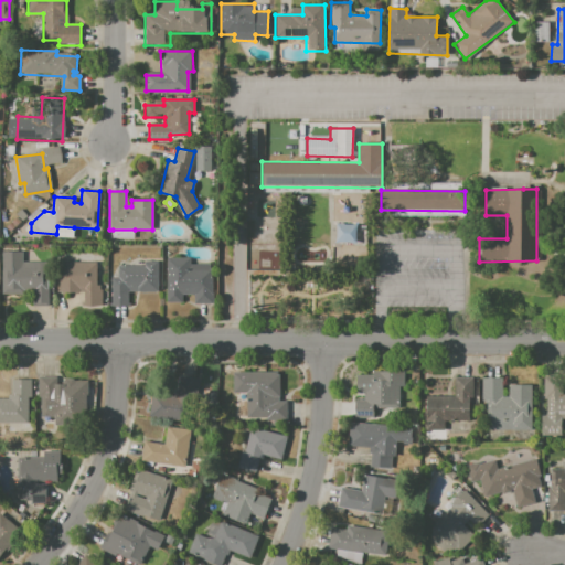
[(355,243),(356,224),(336,223),(336,242),(355,243)]
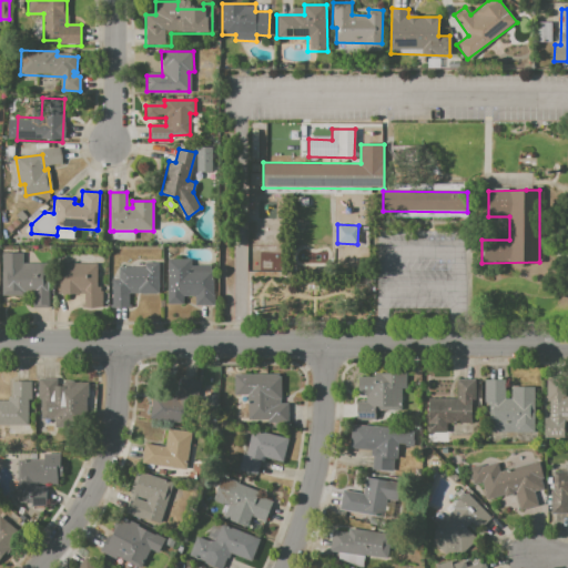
[(74,229),(97,230),(95,237),(74,236),(74,229)]
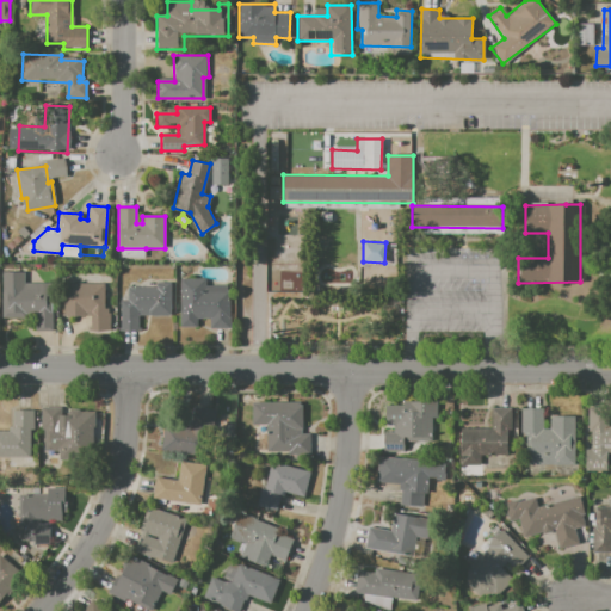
[(146,248),(144,258),(122,257),(122,248),(146,248)]
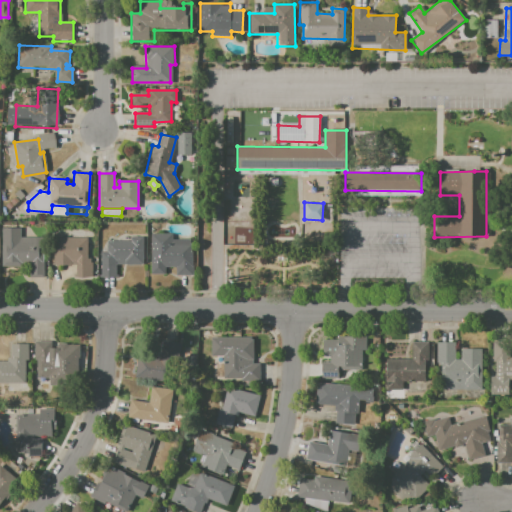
[(150,233),(172,233),(172,238),(193,238),(193,275),(176,275),(176,267),(165,267),(165,275),(150,275),(150,233)]
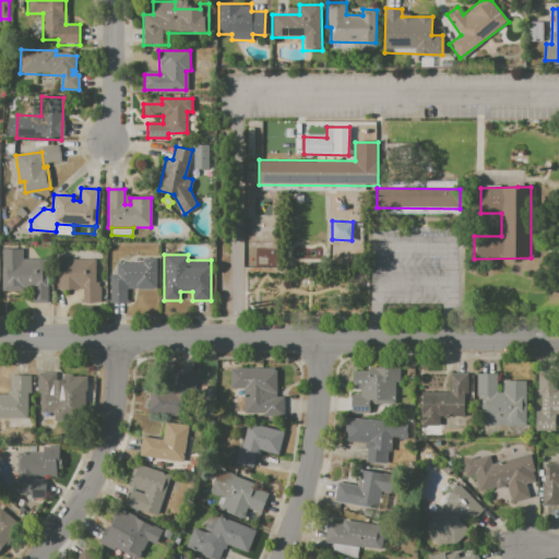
[(117,261),(142,262),(142,257),(156,258),(156,289),(127,288),(127,302),(109,301),(110,274),(117,274),(117,261)]
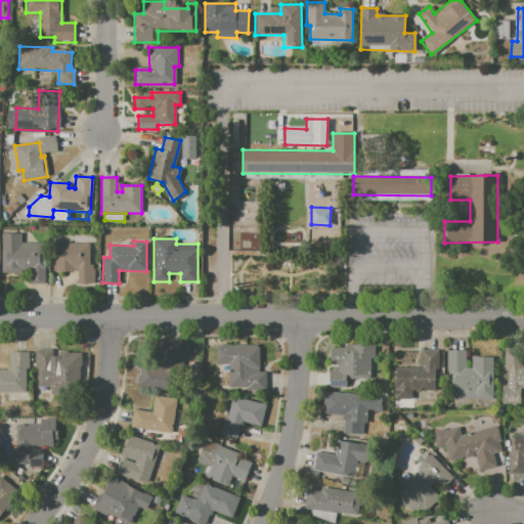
[(20,243),(44,243),(43,284),(30,284),(30,269),(18,269),(18,272),(2,272),(2,246),(20,247),(20,243)]
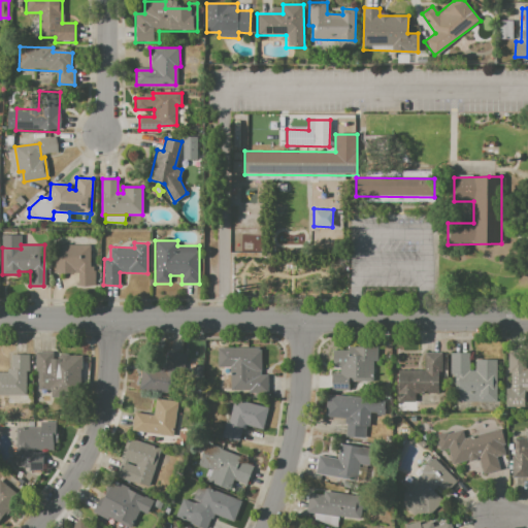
[(56,244),(91,245),(91,266),(96,266),(96,285),(79,285),(79,273),(56,273),(56,244)]
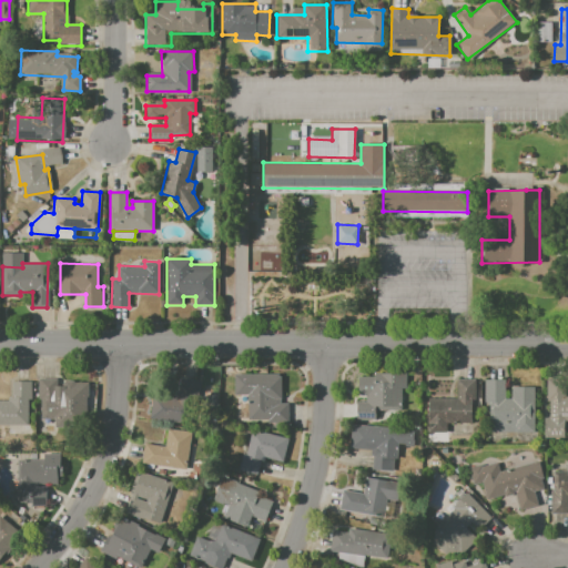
[(356,403),(366,403),(366,395),(357,395),(357,376),(373,376),(373,373),(404,373),(403,399),(394,399),(394,411),(376,411),(375,421),(356,421),(356,403)]
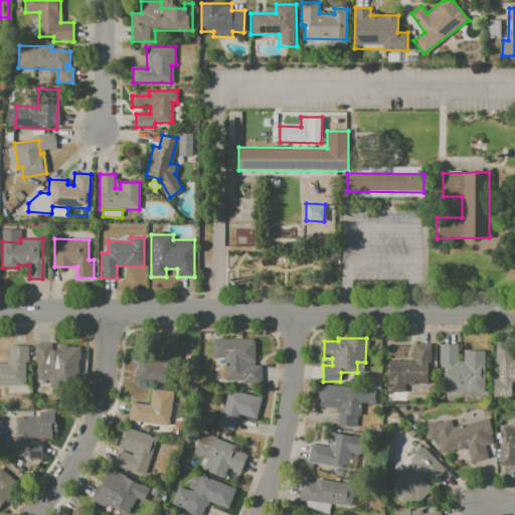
[(211,339),(254,339),(254,366),(261,366),(261,385),(243,385),(243,380),(225,381),(225,358),(212,358),(211,339)]
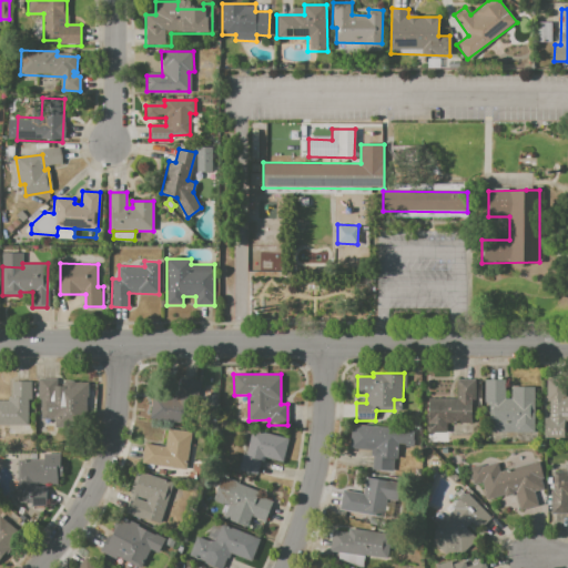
[(546,378),(565,377),(566,397),(567,396),(567,426),(565,426),(565,439),(543,439),(543,418),(549,418),(549,402),(547,402),(546,378)]
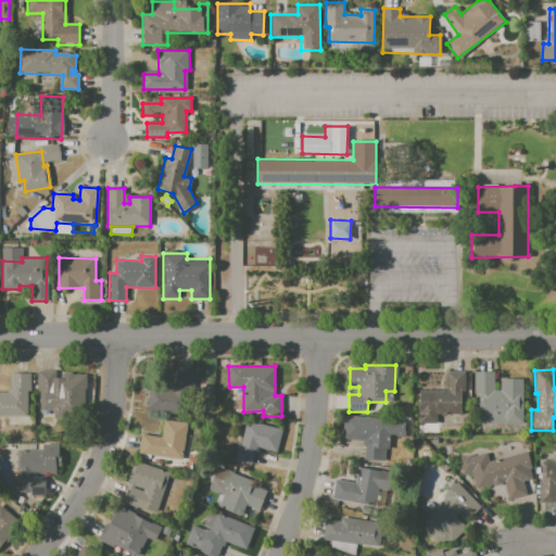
[(38,370),(55,370),(55,376),(87,376),(87,411),(40,409),(41,392),(38,392),(38,370)]
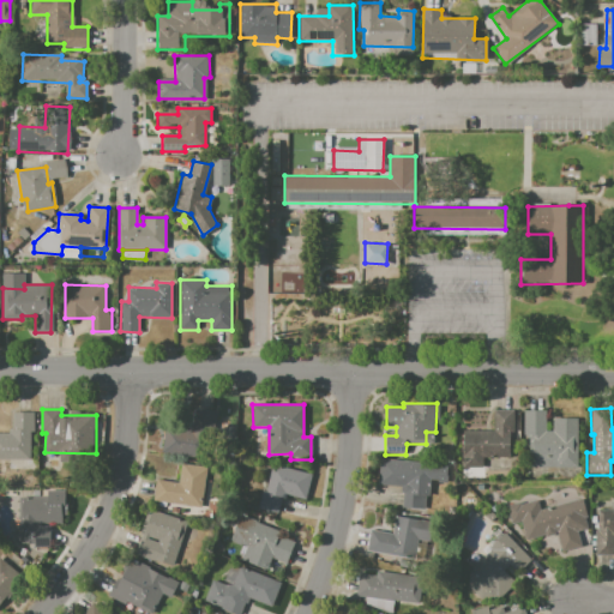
[(494,410),(513,410),(513,433),(510,433),(510,457),(482,458),(482,470),(462,470),(462,431),(494,431),(494,410)]
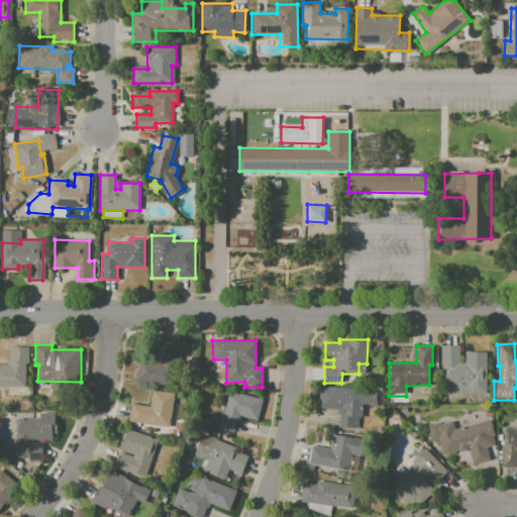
[(441,345),(458,345),(458,363),(464,363),(464,352),(487,352),(487,395),(447,394),(447,369),(441,369),(441,345)]
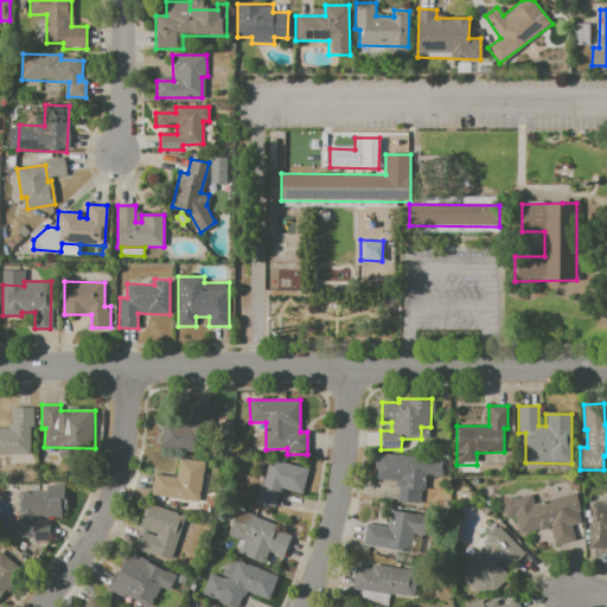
[(12,407),(32,407),(32,428),(29,428),(29,454),(0,454),(0,428),(12,428),(12,407)]
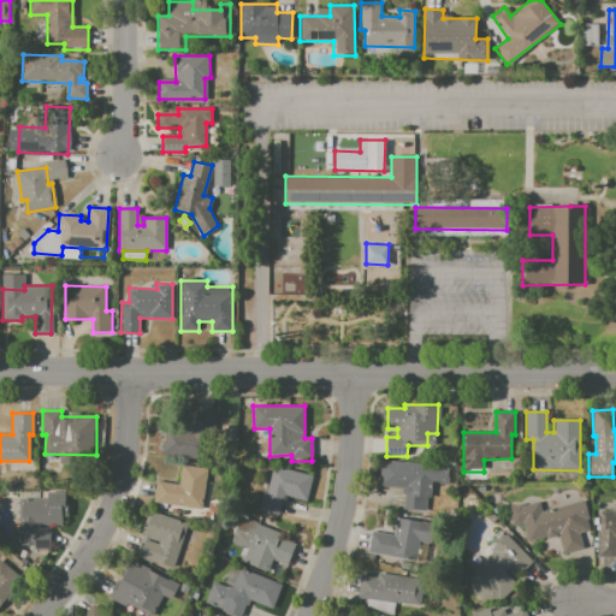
[(160,455),(166,430),(189,433),(191,420),(214,425),(206,465),(160,455)]
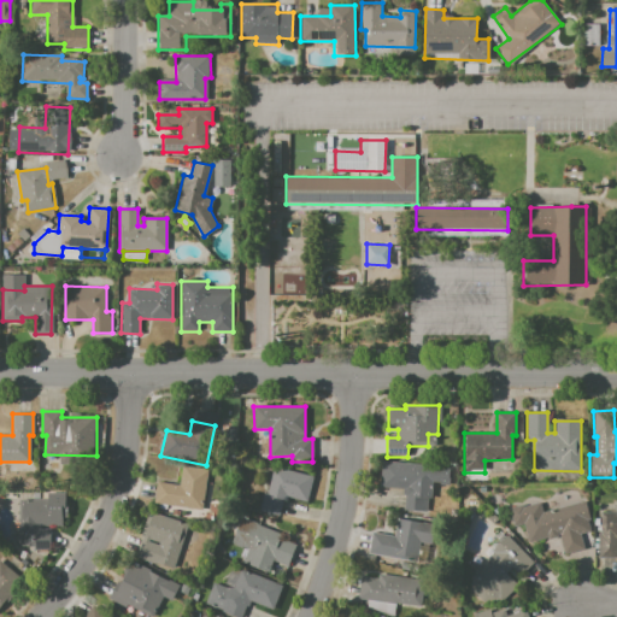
[(381,462),(450,466),(448,483),(429,482),(427,512),(400,510),(403,489),(380,487),(381,462)]
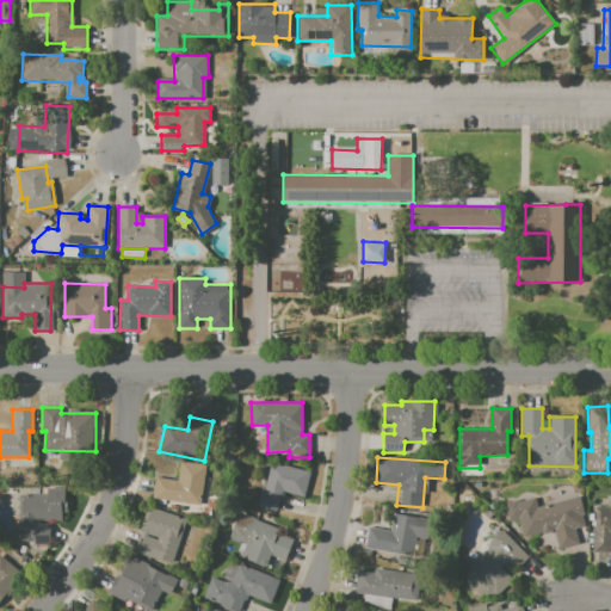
[(270,462),(308,470),(302,499),(278,494),(275,510),(257,506),(260,489),(264,489),(270,462)]
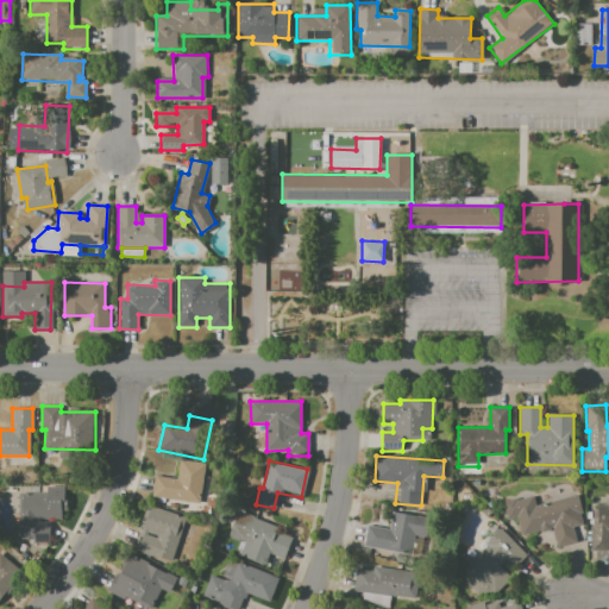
[(154,476),(177,479),(179,462),(202,464),(198,504),(151,498),(154,476)]
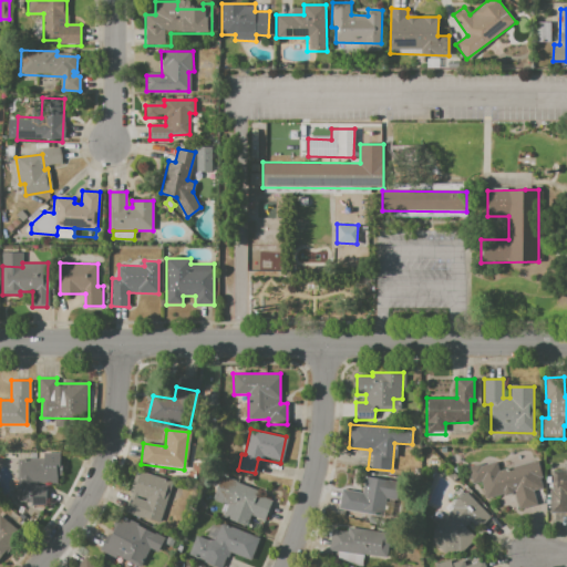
[(20,459),(55,460),(55,483),(38,483),(38,486),(44,486),(43,505),(27,505),(27,490),(19,488),(20,459)]
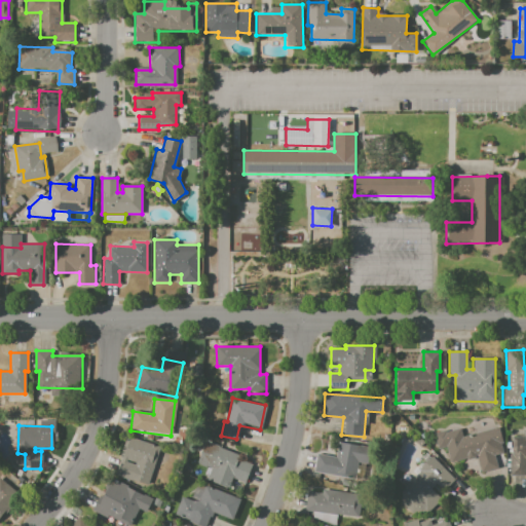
[(435,433),(446,430),(446,431),(460,428),(462,437),(499,427),(503,443),(499,444),(502,453),(494,455),(497,467),(480,472),(477,457),(451,463),(447,446),(439,448),(435,433)]
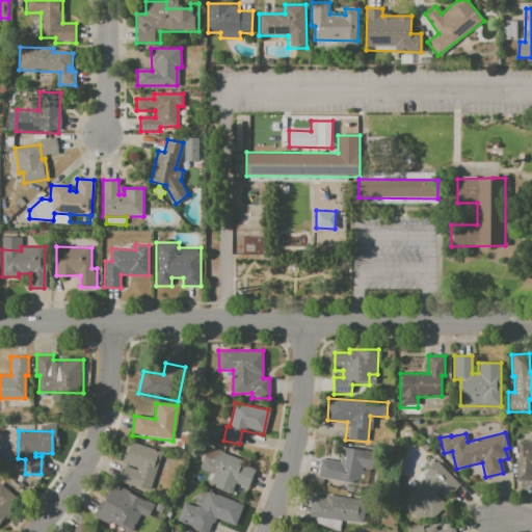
[(519,442),(531,442),(531,482),(515,482),(515,460),(519,460),(519,442)]
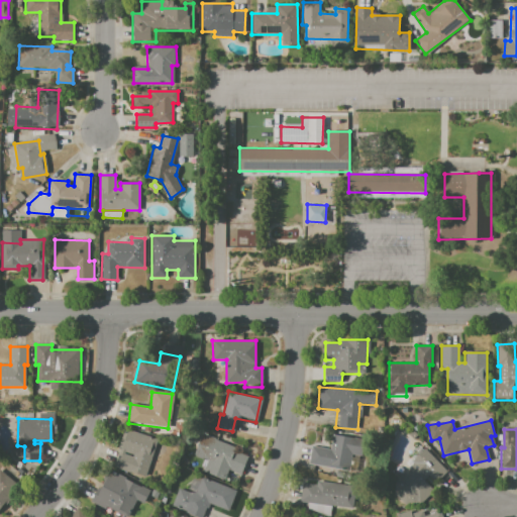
[(126,430),(157,439),(144,478),(116,469),(120,454),(132,458),(133,453),(120,449),(126,430)]
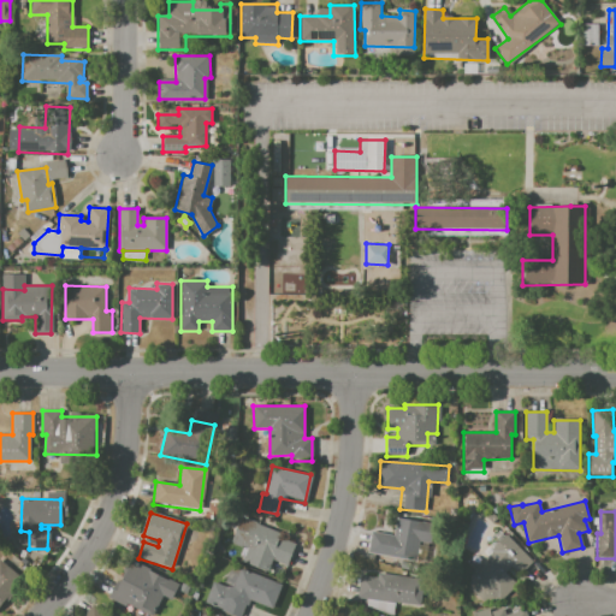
[(241,517),(280,533),(279,537),(295,543),(285,568),(272,562),(268,572),(243,562),(248,550),(231,543),(241,517)]
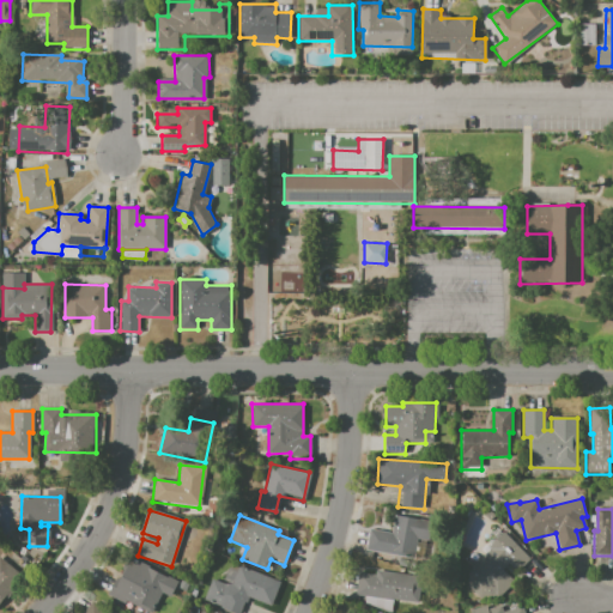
[(370,529),(392,533),(395,516),(426,521),(420,559),(366,550),(370,529)]
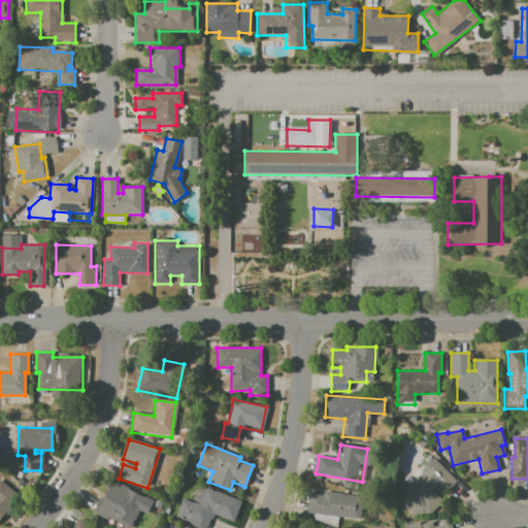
[(434,458),(457,482),(444,493),(438,486),(433,491),(444,502),(431,516),(425,509),(417,518),(403,504),(404,494),(402,492),(422,473),(421,471),(434,458)]
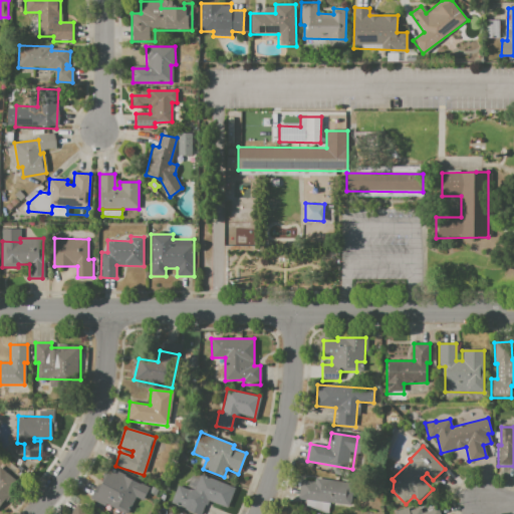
[(0,466),(19,483),(0,505),(0,466)]
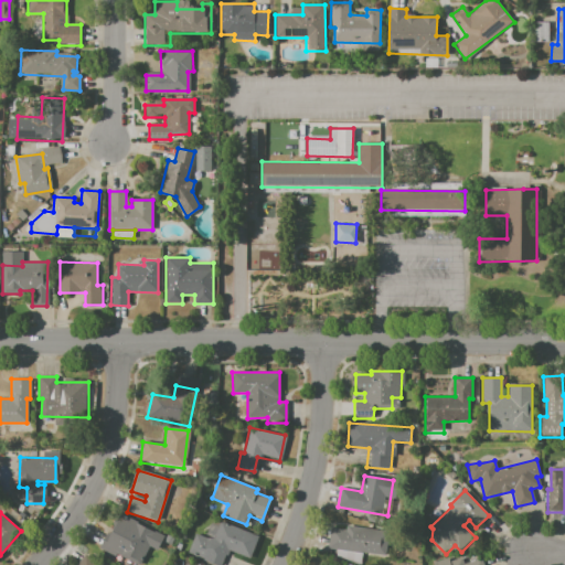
[(119,514),(164,537),(158,551),(149,546),(139,564),(116,554),(115,556),(98,547),(105,535),(107,537),(119,514)]
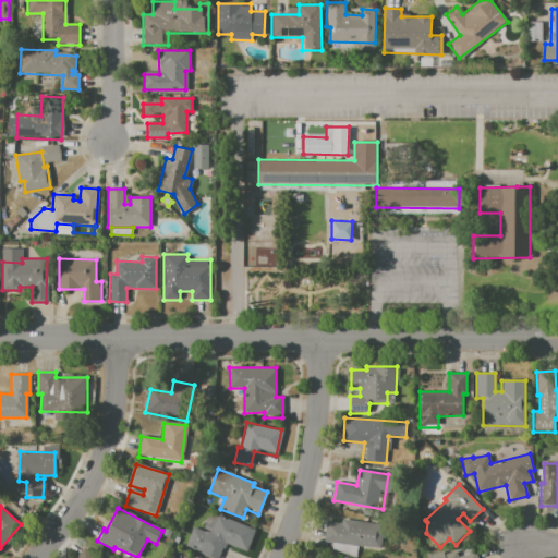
[(210,511),(255,529),(246,552),(227,544),(225,549),(222,548),(218,557),(213,557),(185,547),(194,526),(203,531),(210,511)]
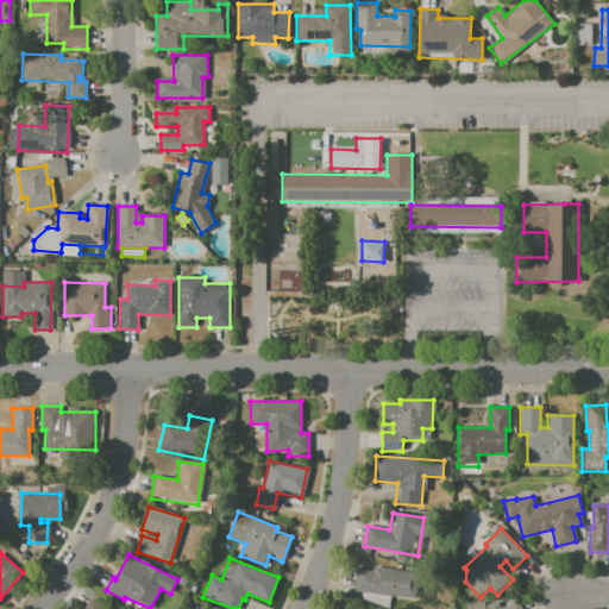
[(356,569),(375,571),(375,567),(418,573),(414,600),(353,591),(356,569)]
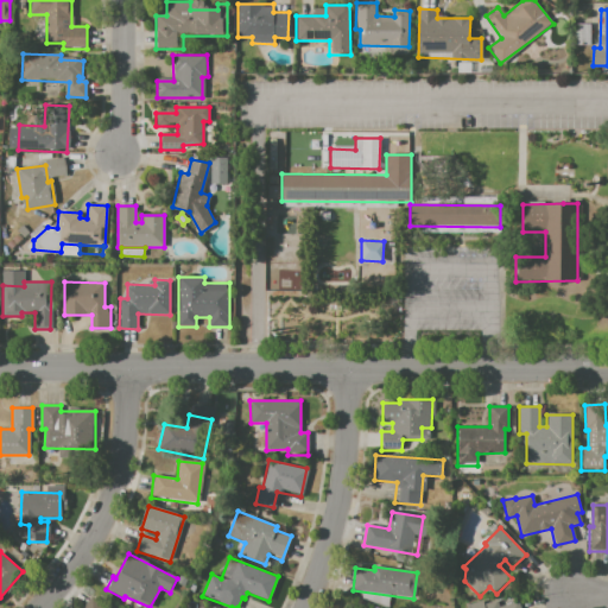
[(82,607),(94,594),(112,607),(82,607)]
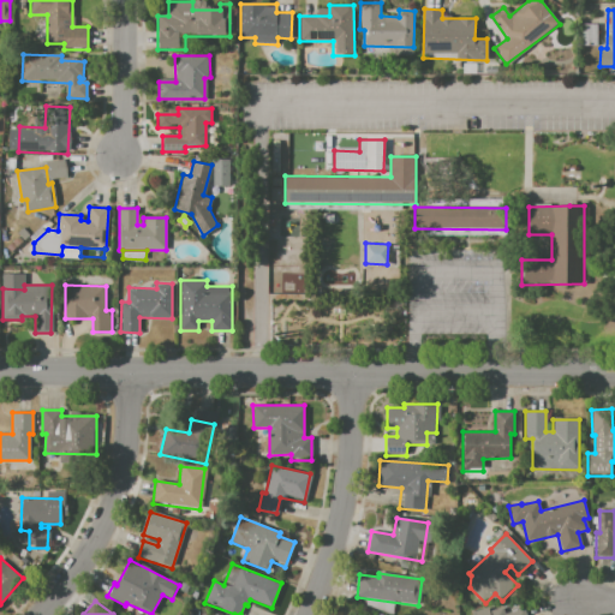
[(525,614),(524,608),(505,613),(503,604),(471,611),(471,614),(525,614)]
